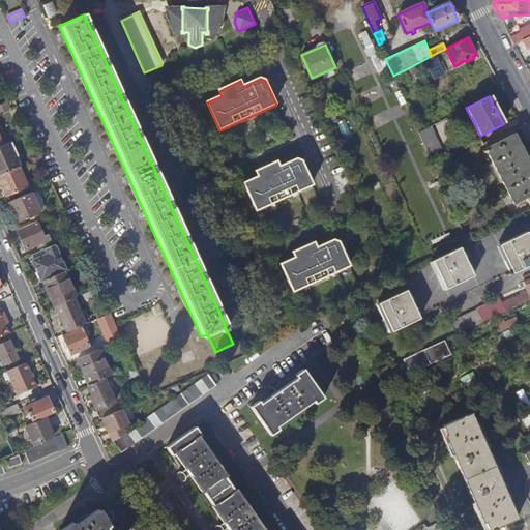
[(0,104),(0,112),(9,109),(6,101),(0,104)]
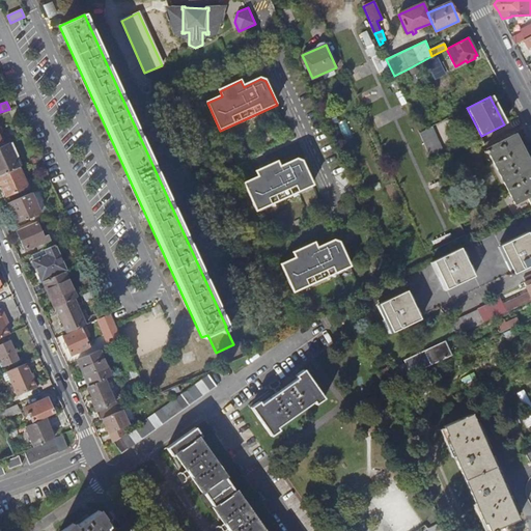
[(419,134),(432,162),(444,156),(431,128),(419,134)]
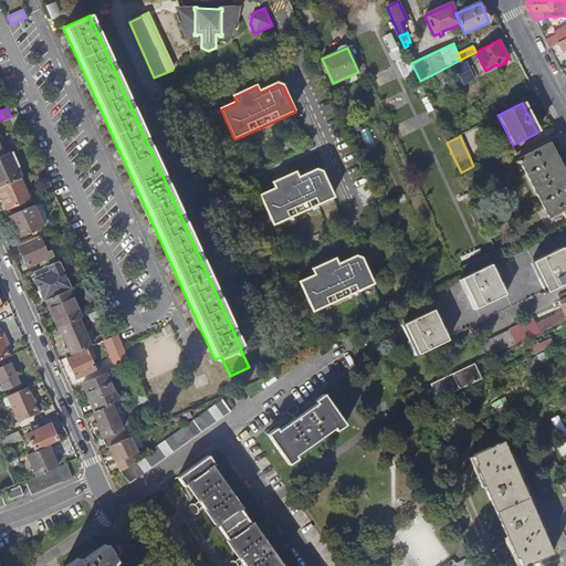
[(512,146),(480,163),(517,233),(565,208),(565,175),(548,143),(520,159),(512,146)]
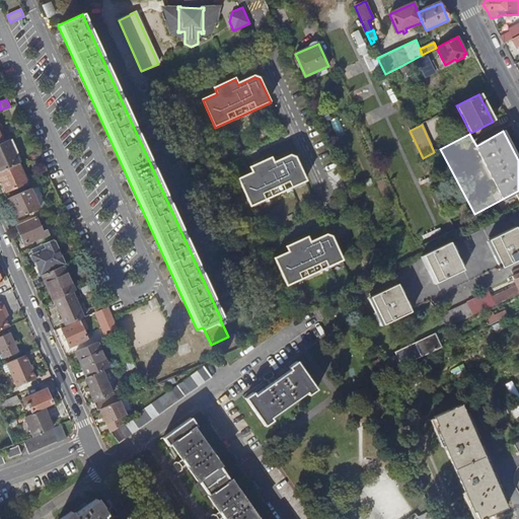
[(0,171),(18,163),(8,140),(3,142),(0,143),(0,171)]
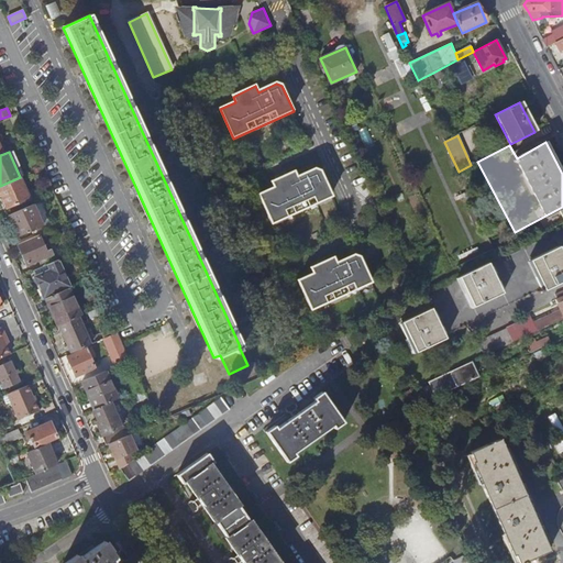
[(273,186),(258,192),(271,222),(331,195),(319,169),(313,167),(296,176),(294,169),(271,180),(273,186)]
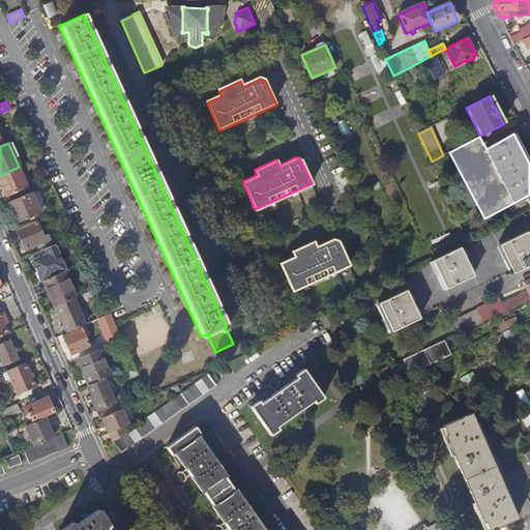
[(28,186),(19,167),(0,175),(0,181),(6,196),(28,186)]
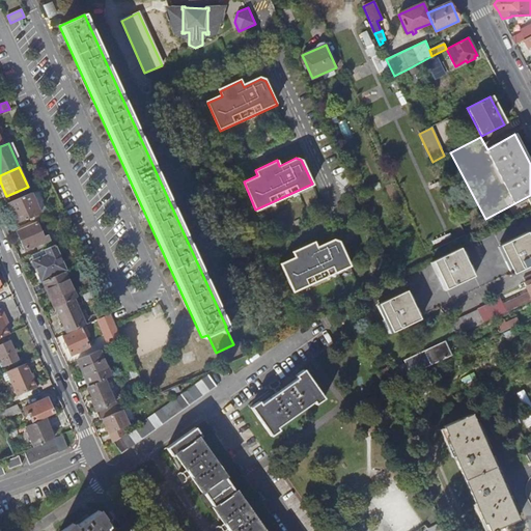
[(40,213),(31,193),(7,203),(11,213),(11,215),(12,215),(17,224),(40,213)]
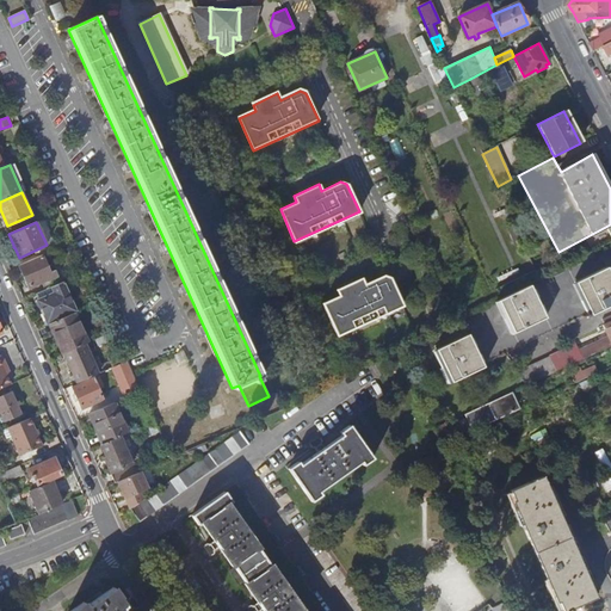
[(50,273),(42,255),(19,266),(29,289),(42,283),(44,290),(60,283),(55,271),(50,273)]
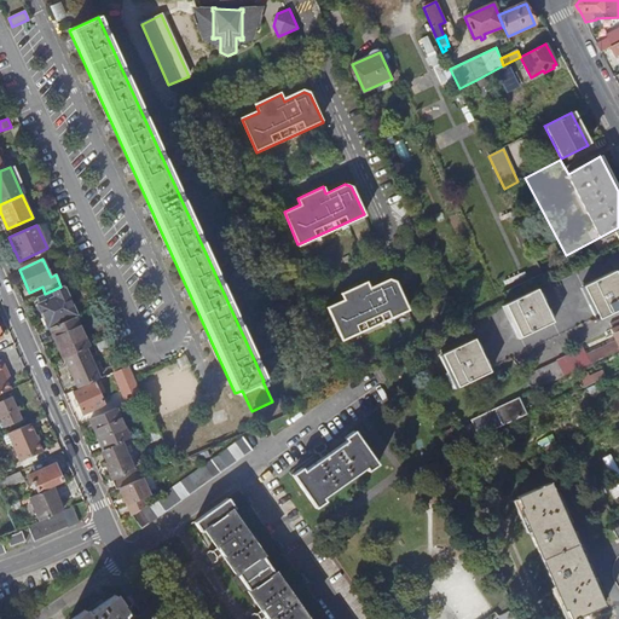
[(583,285),(599,319),(618,310),(618,277),(615,271),(583,285)]
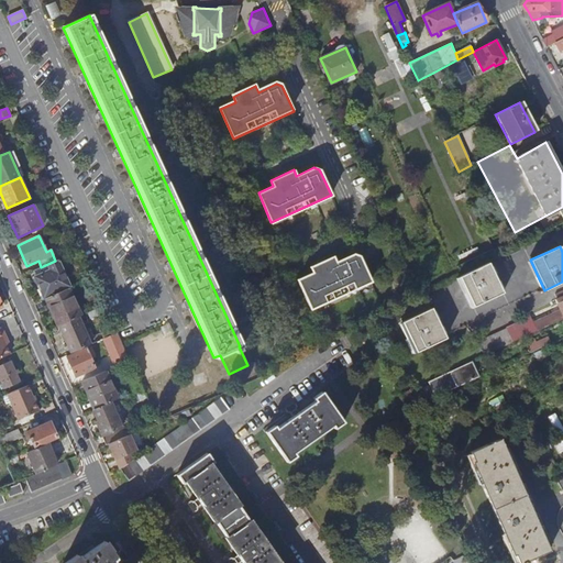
[(312,273),(297,279),(310,309),(371,282),(359,255),(353,254),(335,262),(332,256),(309,266),(312,273)]
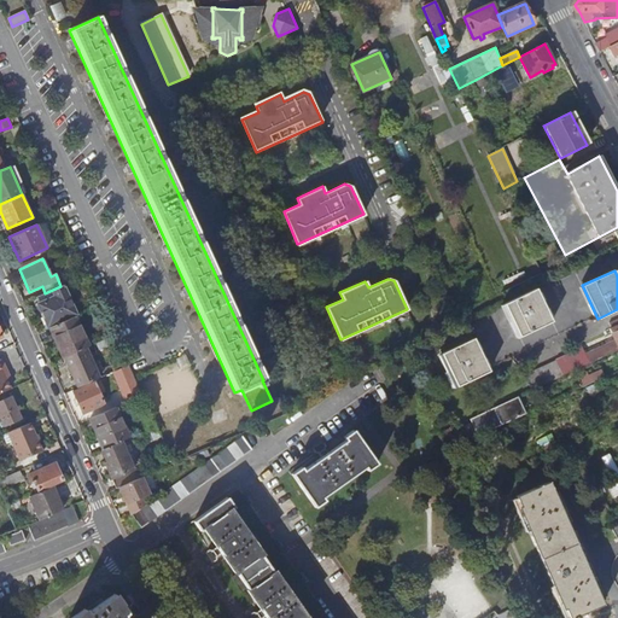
[(64,285),(60,286),(45,293),(36,298),(50,328),(51,327),(75,316),(76,316),(64,289),(65,287),(64,285)]
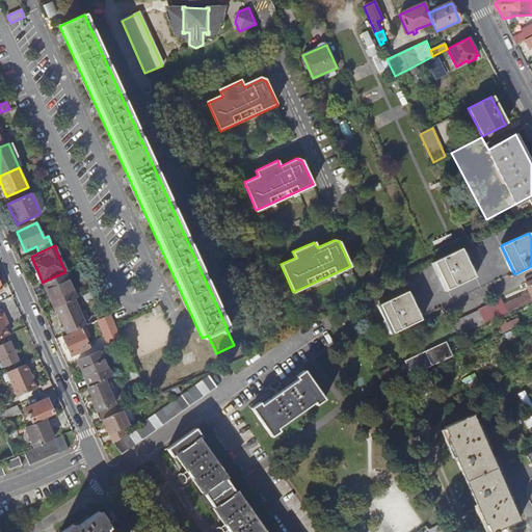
[(448,290),(476,276),(462,248),(434,262),(448,290)]
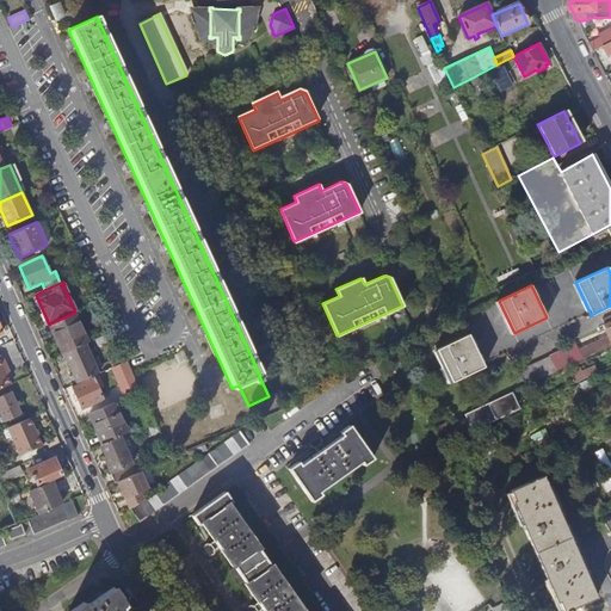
[(63,353),(85,344),(87,343),(74,313),(50,323),(62,353),(63,353)]
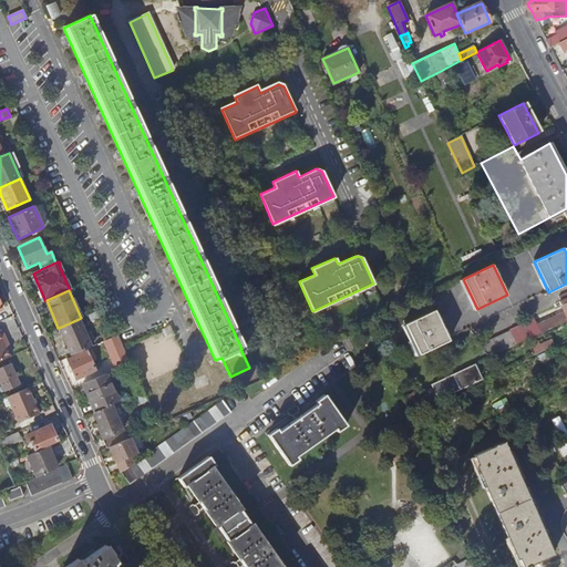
[(517,344),(538,336),(566,321),(566,298),(560,302),(565,313),(535,328),(532,322),(512,331),(483,344),(488,358),(517,344)]
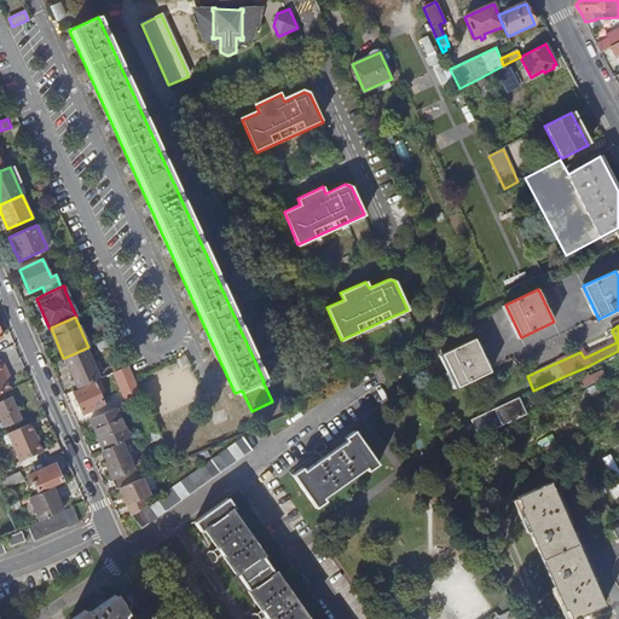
[(113,345),(109,337),(97,343),(99,351),(113,345)]
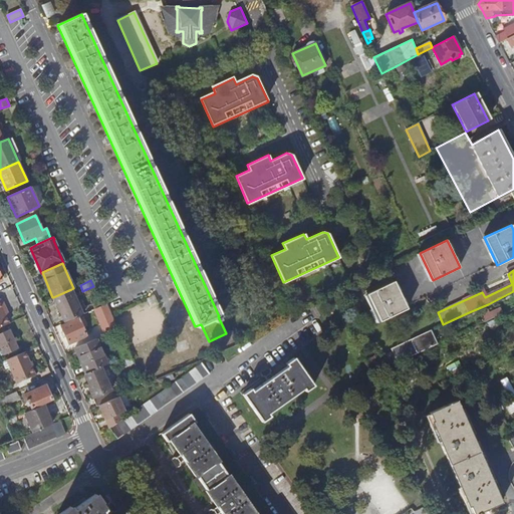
[(367,293),(379,321),(408,308),(395,280),(367,293)]
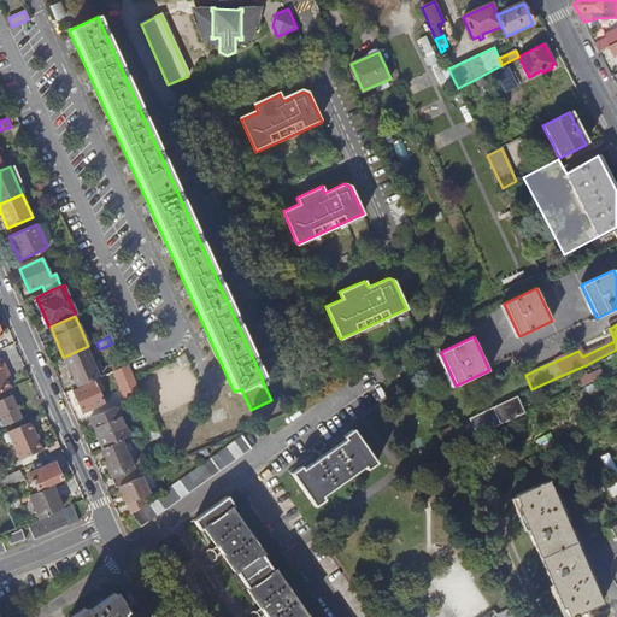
[(77,387),(110,372),(106,366),(101,369),(99,362),(93,364),(86,347),(64,357),(77,387)]
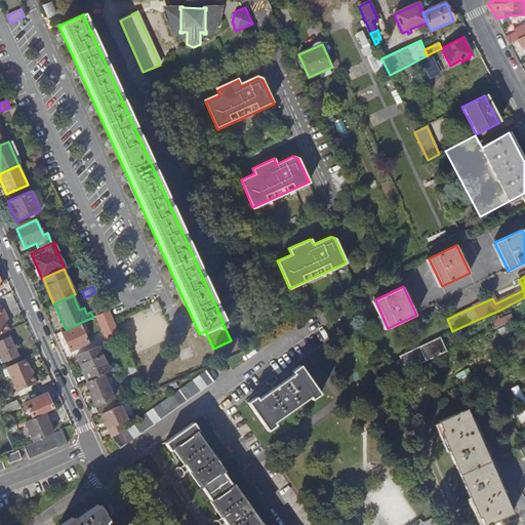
[(3,305),(0,306),(0,334),(10,330),(7,322),(4,316),(7,315),(3,305)]
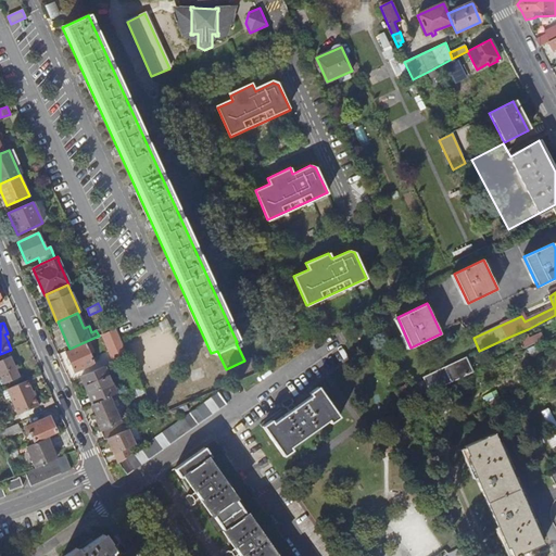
[(111,332),(117,348),(122,345),(115,330),(111,332)]
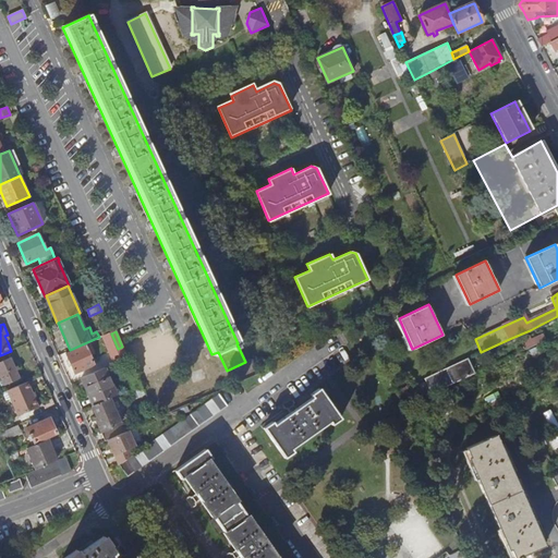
[(110,352),(118,349),(111,334),(104,337),(110,352)]
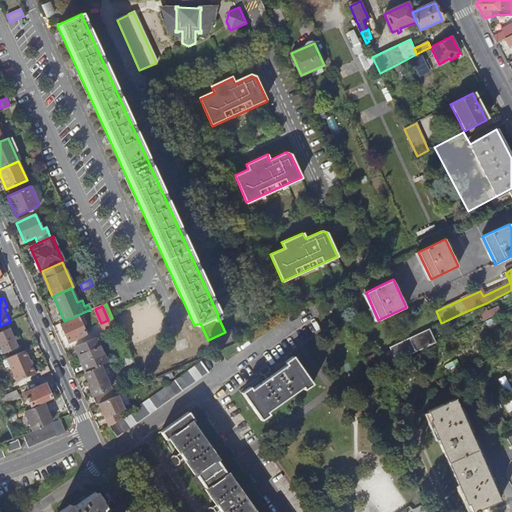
[(478,312),(482,321),(501,313),(499,307),(488,312),(487,309),(478,312)]
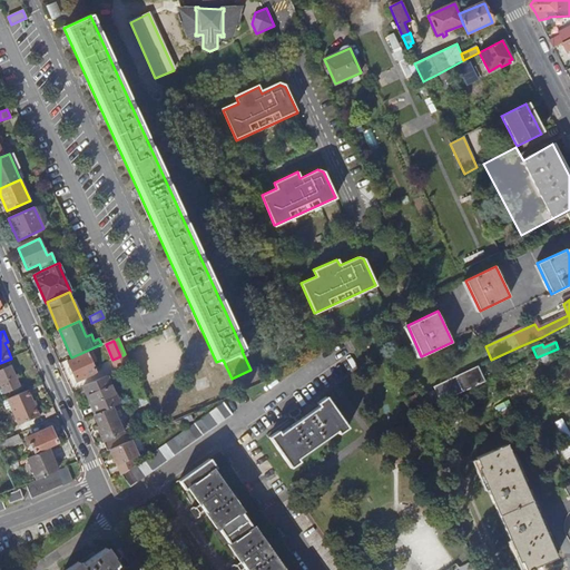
[(96,373),(87,352),(68,362),(77,382),(96,373)]
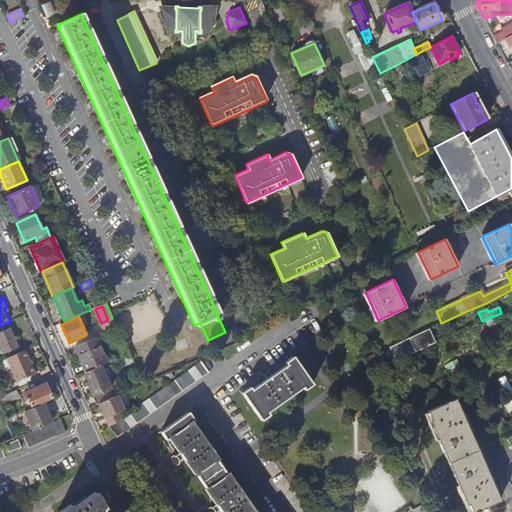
[(110,325),(108,320),(101,323),(103,328),(110,325)]
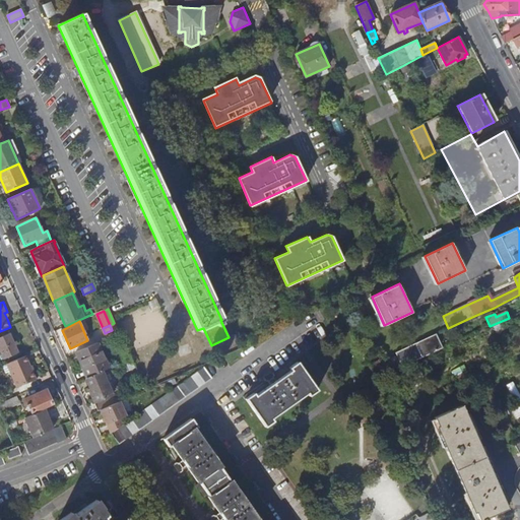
[(0,349),(4,359),(18,352),(10,334),(0,338),(0,349)]
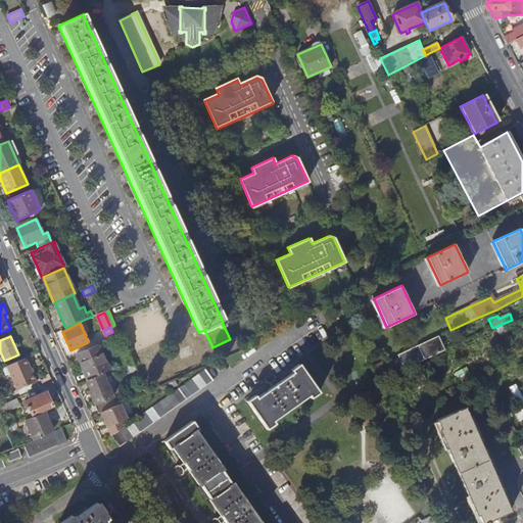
[(439,336),(397,355),(403,369),(445,350),(439,336)]
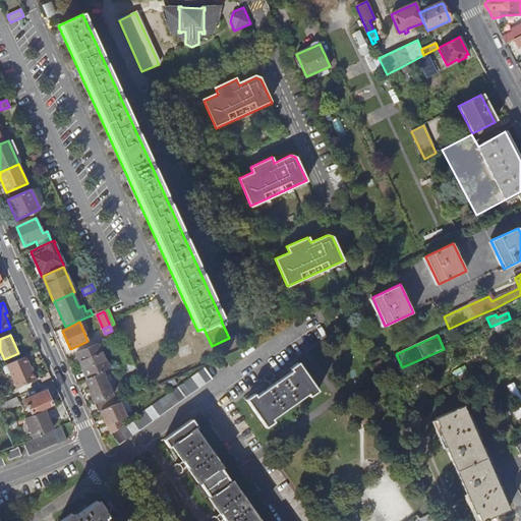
[(89,378),(101,372),(108,368),(97,343),(76,353),(83,369),(82,369),(82,370),(84,370),(89,378)]
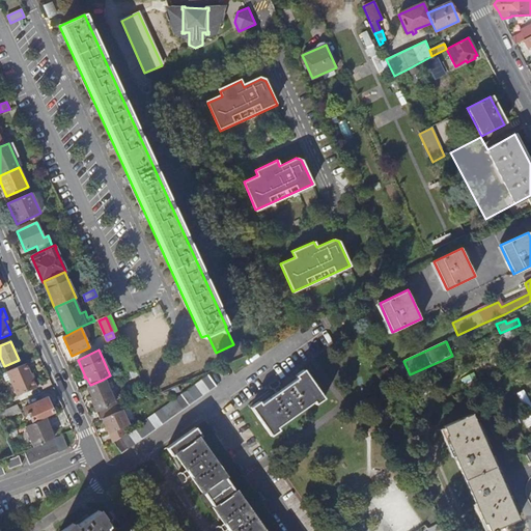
[(27,363),(8,372),(19,395),(37,387),(27,363)]
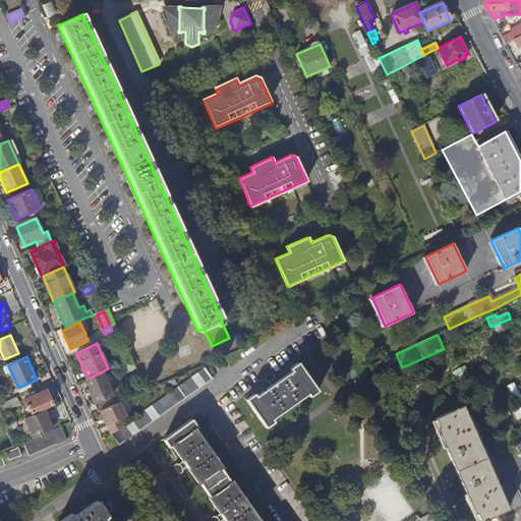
[(133,368),(134,367),(131,359),(125,362),(131,378),(136,375),(133,368)]
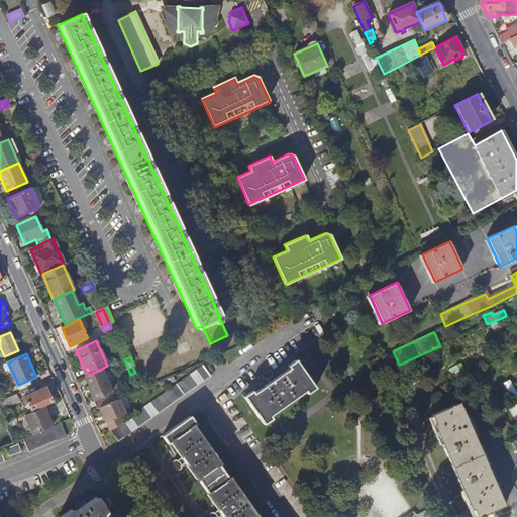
[(252,391),(244,397),(264,424),(272,418),(270,416),(306,391),(307,393),(315,388),(296,359),(288,366),(290,368),(253,393),(252,391)]
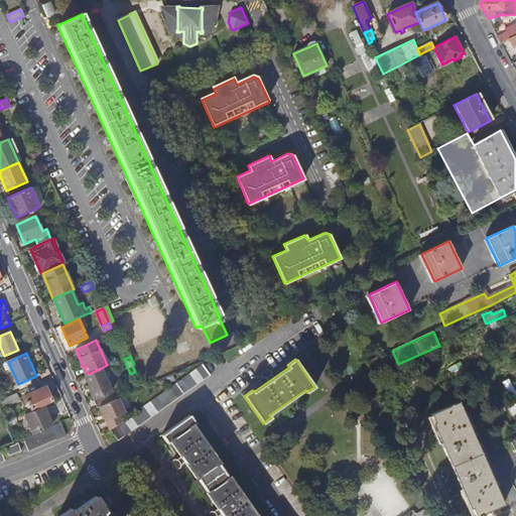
[(122,420),(110,428),(118,440),(210,375),(203,364),(122,420)]
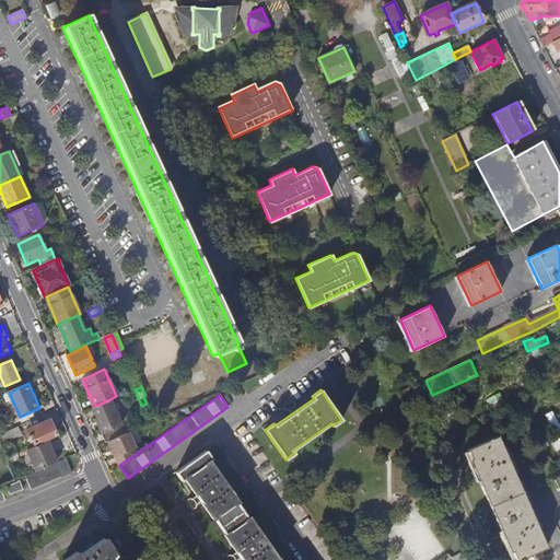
[(128,431),(130,431),(127,422),(120,426),(108,400),(95,406),(93,407),(97,418),(96,419),(100,424),(97,426),(105,442),(106,441),(128,431)]
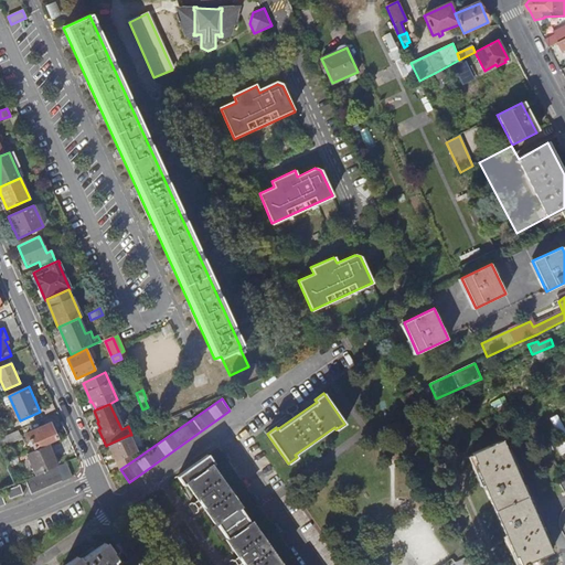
[(29,434),(32,441),(35,440),(38,447),(57,438),(53,429),(51,430),(49,425),(29,434)]
